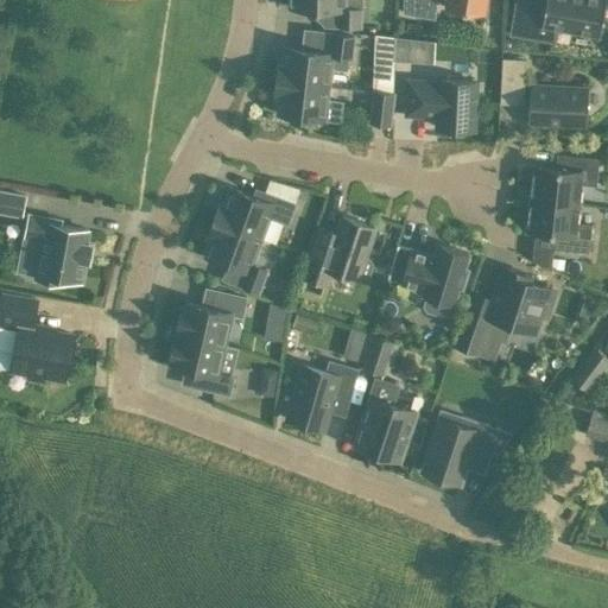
[(361,0),(291,0),(291,7),(327,8),(325,25),(361,26),(361,0)]
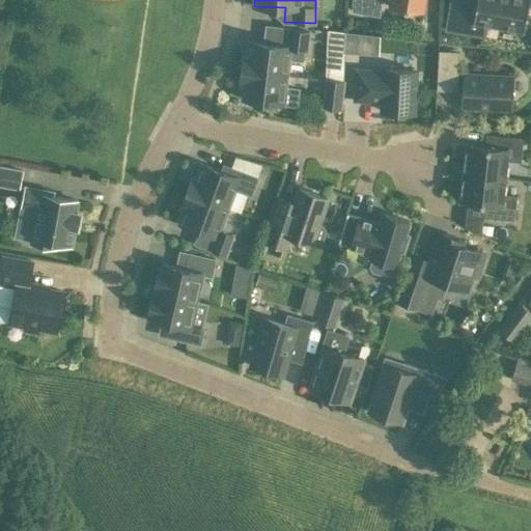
[(352,0),(353,11),(364,12),(365,0),(389,0),(389,6),(422,12),(424,0),(352,0)]
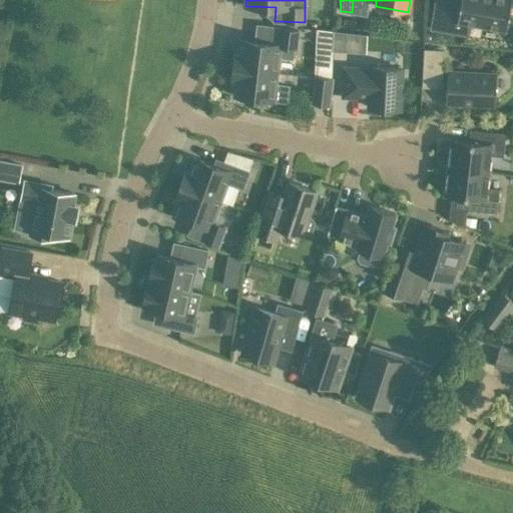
[(445,0),(435,0),(431,28),(468,35),(470,23),(505,29),(505,30),(506,30),(511,0),(460,0),(460,3),(445,0)]
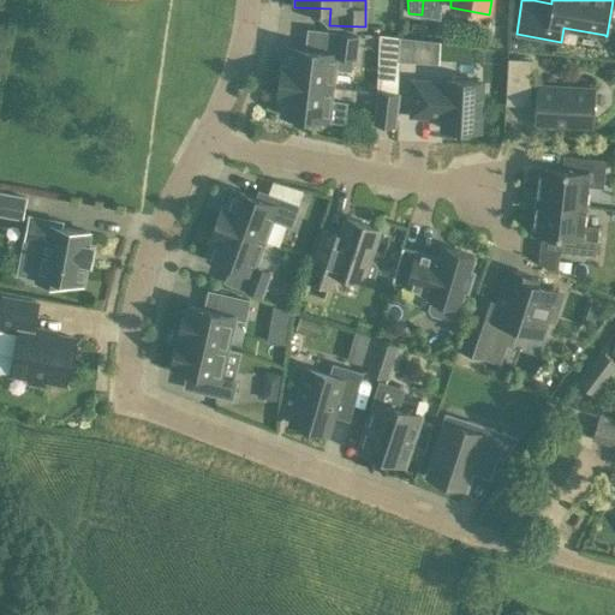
[(281,65),(280,81),(332,87),(334,67),(350,70),(352,57),(354,58),(358,37),(320,33),(317,52),(288,48),(286,65),(281,65)]
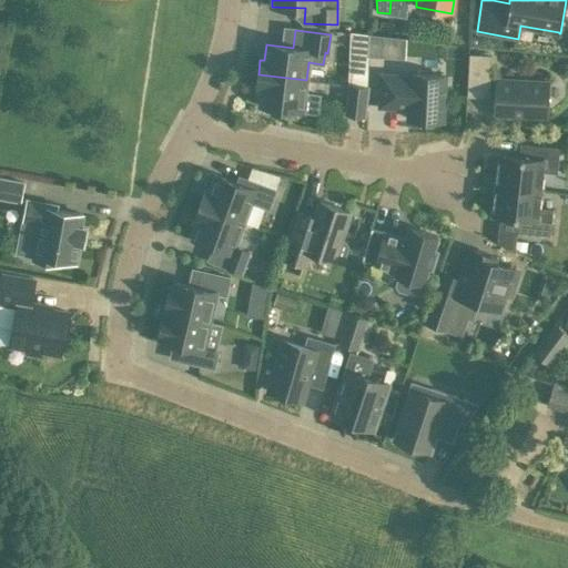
[(368,32),(350,32),(348,49),(368,50),(368,32)]
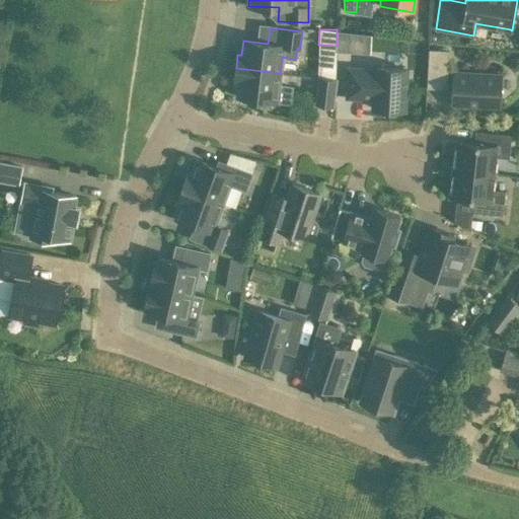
[(349,52),(350,31),(337,30),(337,31),(337,46),(337,51),(349,52)]
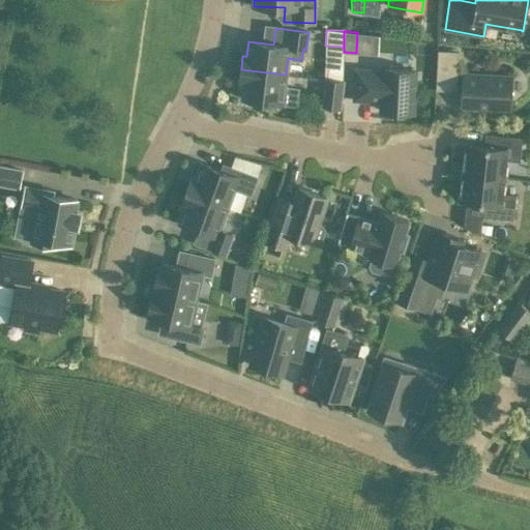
[(459,51),(438,50),(435,99),(457,100),(459,51)]
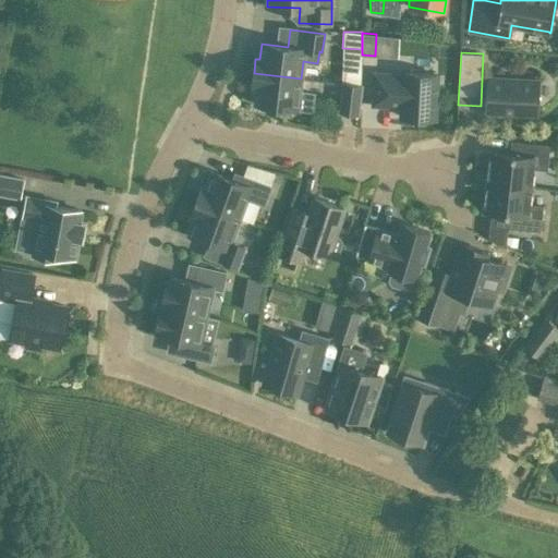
[(359,84),(361,63),(342,62),(340,83),(359,84)]
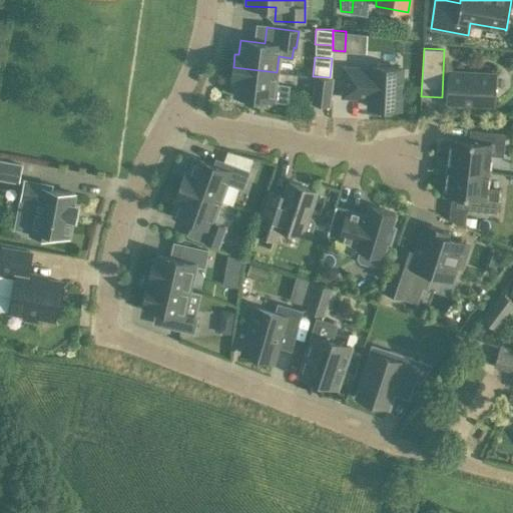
[(276,84),(277,72),(233,67),(231,80),(235,81),(233,95),(287,102),(289,86),(276,84)]
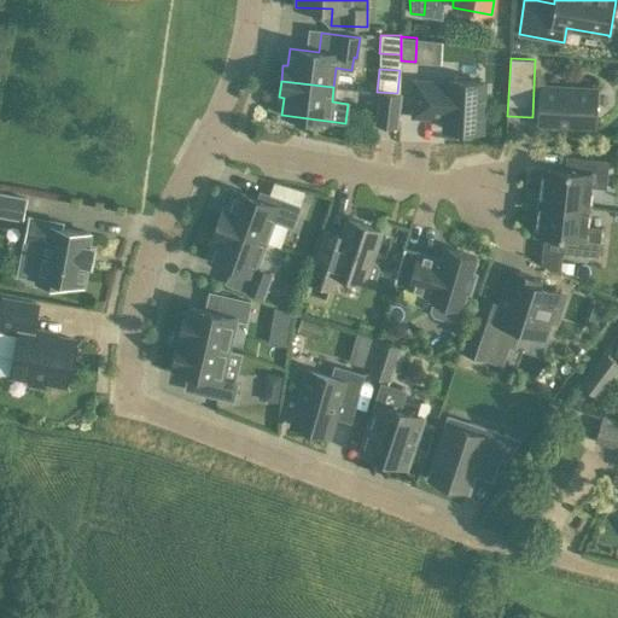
[(444,114),(444,129),(482,130),(484,82),(447,81),(447,83),(415,82),(413,116),(438,117),(438,114),(444,114)]
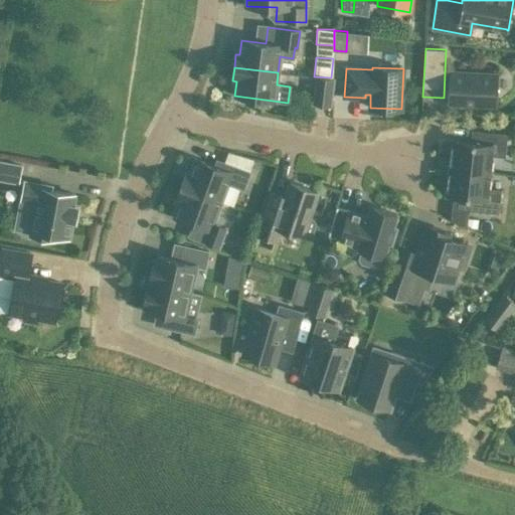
[(495,108),(497,73),(450,71),(448,105),(495,108)]
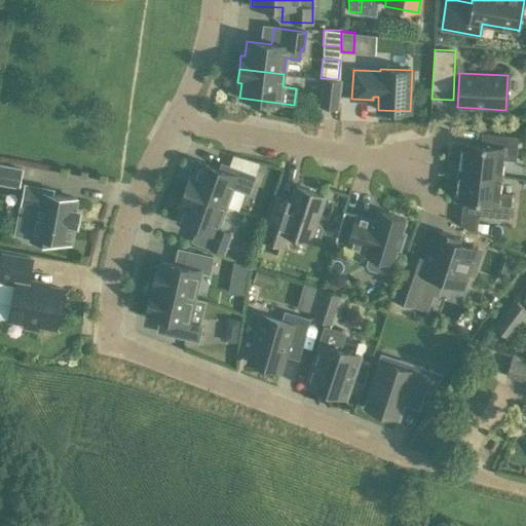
[(321,105),(337,107),(340,81),(324,79),(321,105)]
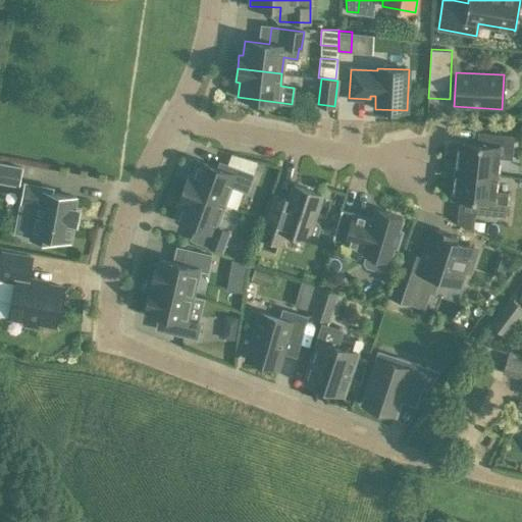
[(482,145),(458,142),(455,170),(498,174),(500,157),(512,159),(514,136),(483,133),(482,145)]
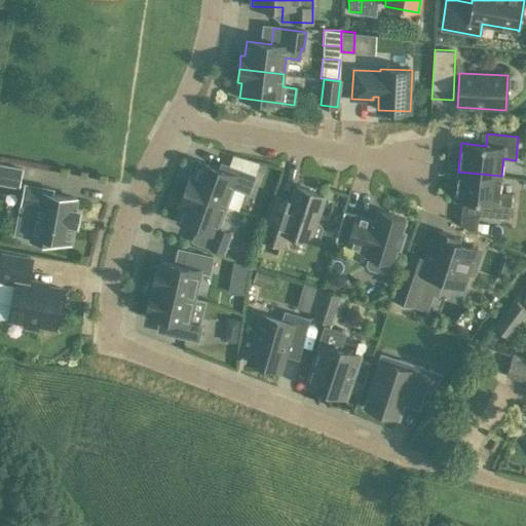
[(193,177),(189,176),(184,190),(226,205),(233,186),(249,192),(254,176),(228,166),(226,172),(198,161),(193,177)]
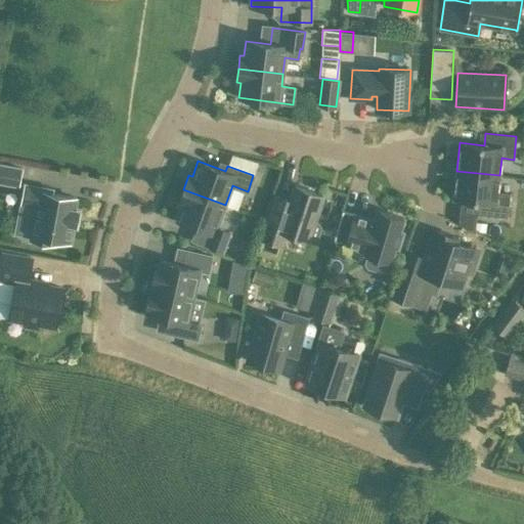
[(0,164),(0,181),(18,185),(22,168),(0,164)]
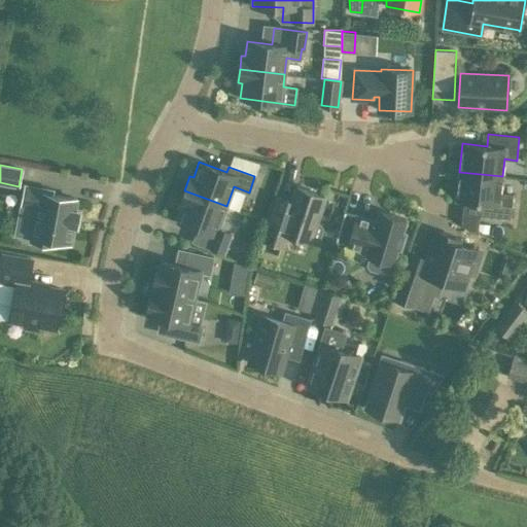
[(502,176),(459,172),(456,200),(481,202),(480,214),(510,218),(513,195),(500,194),(502,176)]
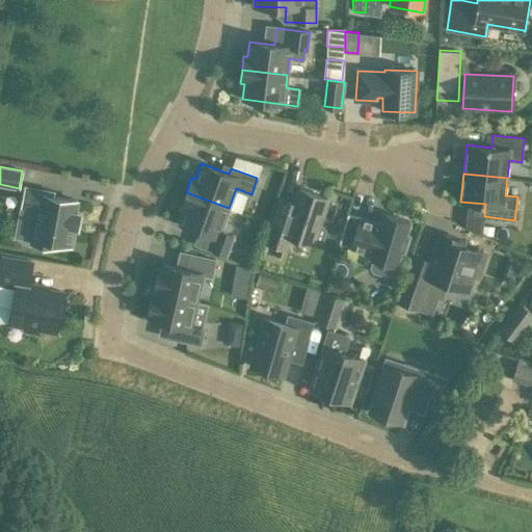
[(78,228),(78,224),(80,214),(74,212),(77,201),(52,196),(53,193),(25,187),(22,206),(38,209),(32,243),(54,247),(55,243),(71,246),(74,228),(78,228)]
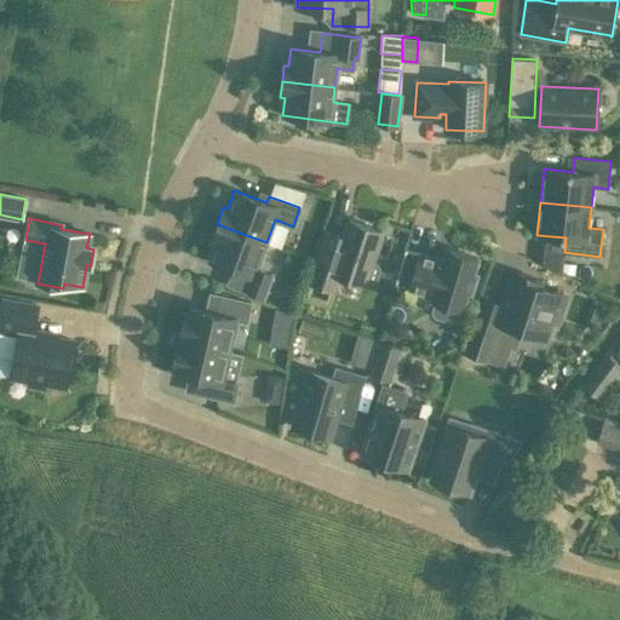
[(349,220),(343,237),(327,233),(310,282),(333,290),(338,275),(363,283),(366,279),(371,281),(375,277),(379,269),(375,264),(371,263),(382,230),(349,220)]
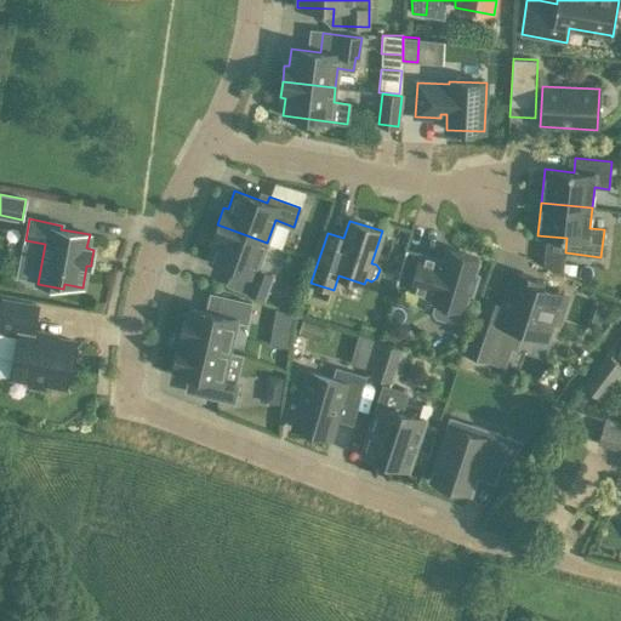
[(272,274),(257,269),(267,243),(217,224),(211,241),(216,243),(209,261),(241,273),(237,286),(265,297),(272,274)]
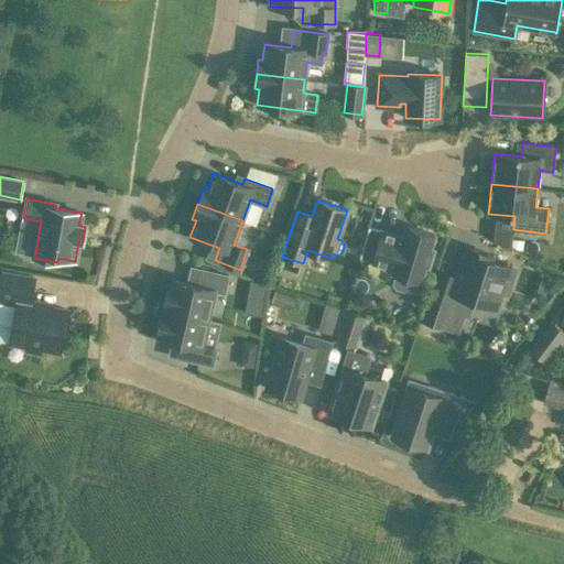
[(434,250),(430,249),(434,235),(407,226),(403,237),(368,226),(359,258),(393,268),(392,272),(396,273),(393,283),(396,288),(409,291),(413,289),(416,280),(420,281),(424,267),(429,268),(434,250)]
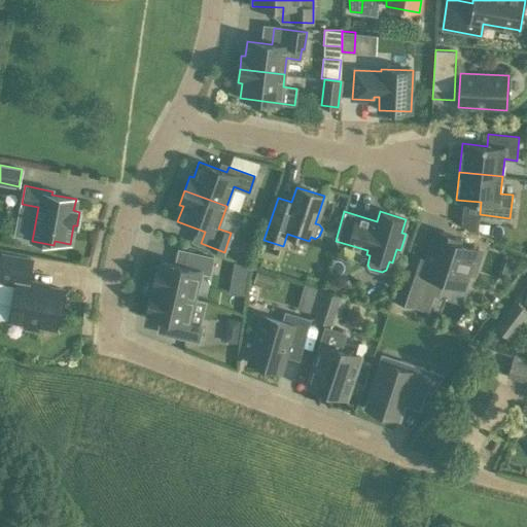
[(395,301),(413,306),(423,274),(463,287),(468,272),(473,274),(481,250),(458,243),(460,239),(436,231),(427,258),(411,253),(395,301)]
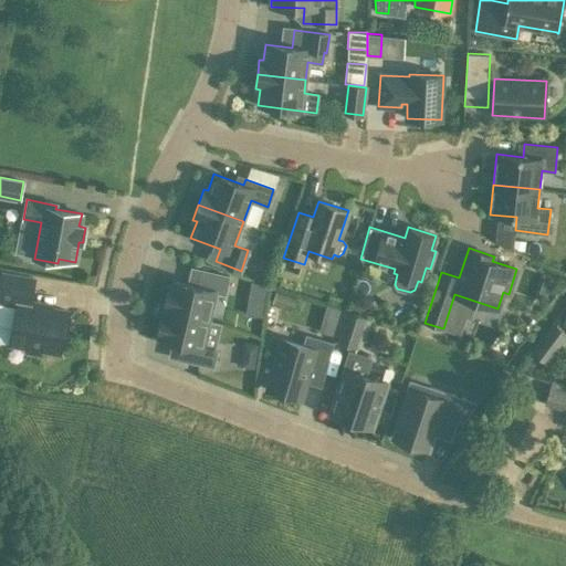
[(169,285),(163,310),(209,320),(216,292),(224,294),(229,276),(200,270),(197,286),(174,281),(173,285),(169,285)]
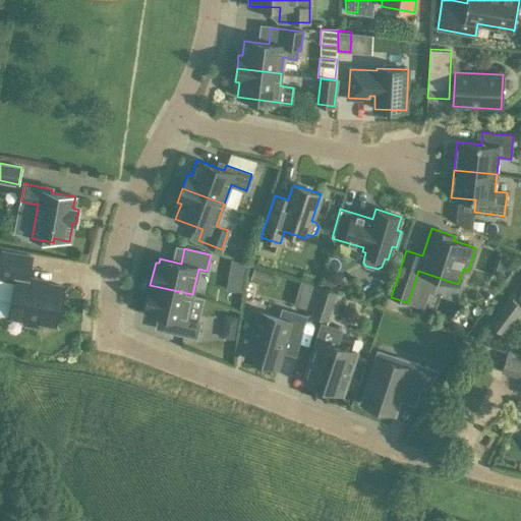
[(1,251),(0,258),(0,277),(15,280),(8,316),(24,320),(25,324),(35,326),(37,322),(55,325),(62,287),(27,280),(32,257),(1,251)]
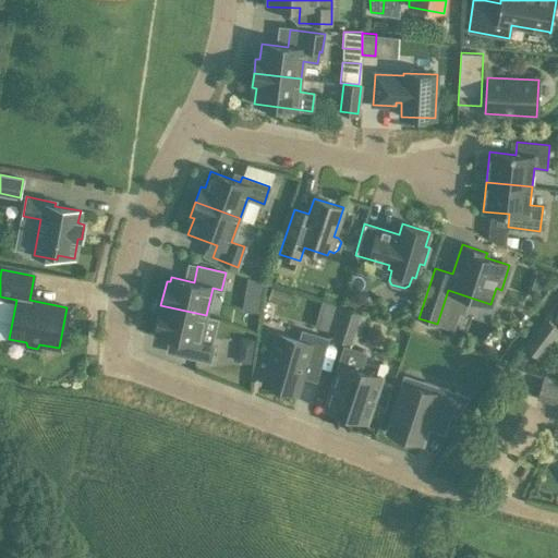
[(268,299),(286,304),(289,292),(273,287),(268,299)]
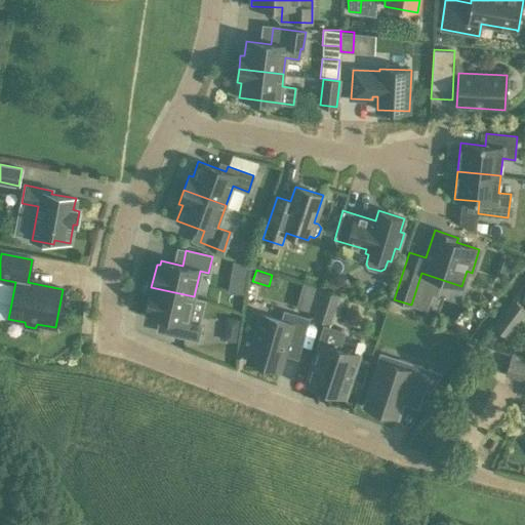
[(231,278),(229,291),(242,293),(244,280),(231,278)]
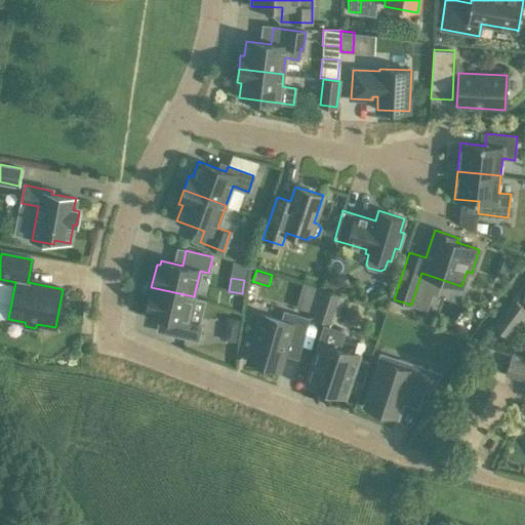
[(199,325),(205,299),(194,296),(151,287),(146,312),(149,313),(148,315),(174,321),(171,334),(198,340),(201,325),(199,325)]
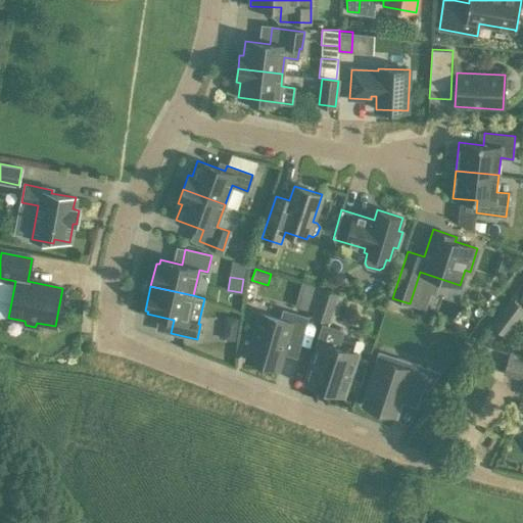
[(339,294),(321,288),(312,315),(330,321),(339,294)]
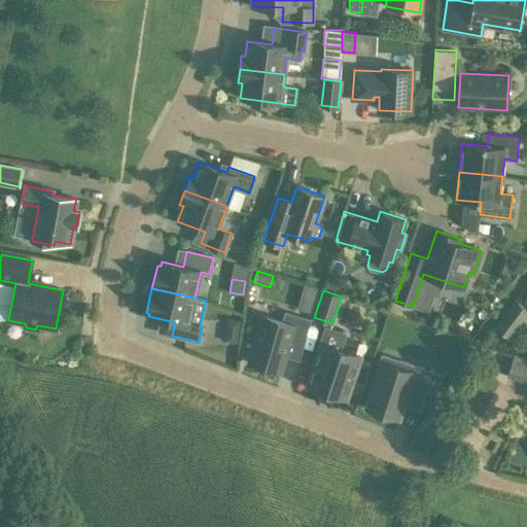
[(526,315),(526,312),(515,304),(496,330),(510,340),(526,315)]
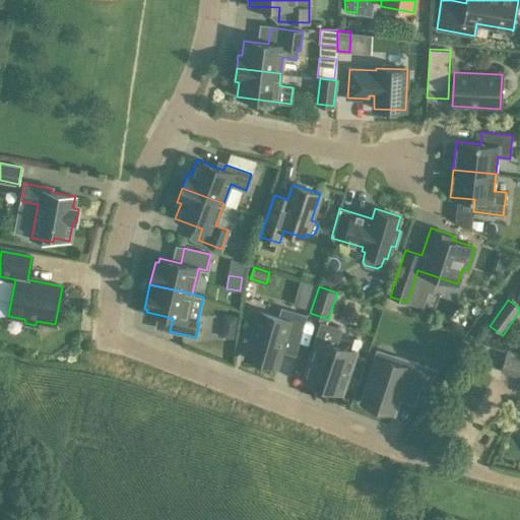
[(286,345),(295,348),(294,354),(295,354),(306,315),(281,308),(278,317),(258,311),(245,358),(277,367),(281,350),(285,348),(286,345)]
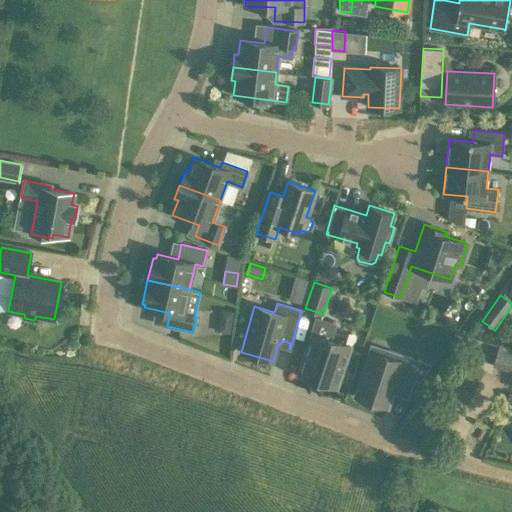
[(334,324),(316,318),(298,374),(311,379),(310,379),(323,384),(323,383),(336,387),(350,346),(329,339),(334,324)]
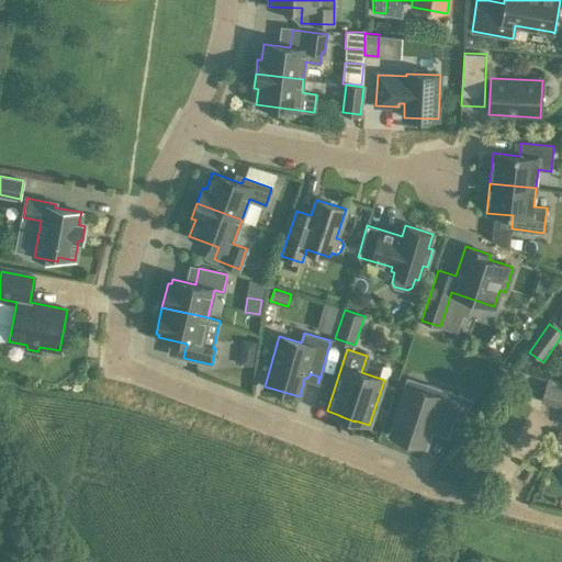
[(561,380),(548,377),(540,402),(561,408),(561,380)]
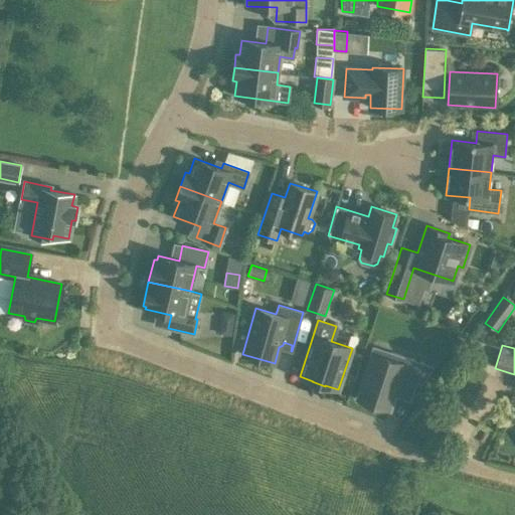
[(389,409),(395,392),(400,390),(412,393),(416,381),(421,382),(434,366),(434,365),(390,351),(387,358),(372,353),(357,398),(389,409)]
